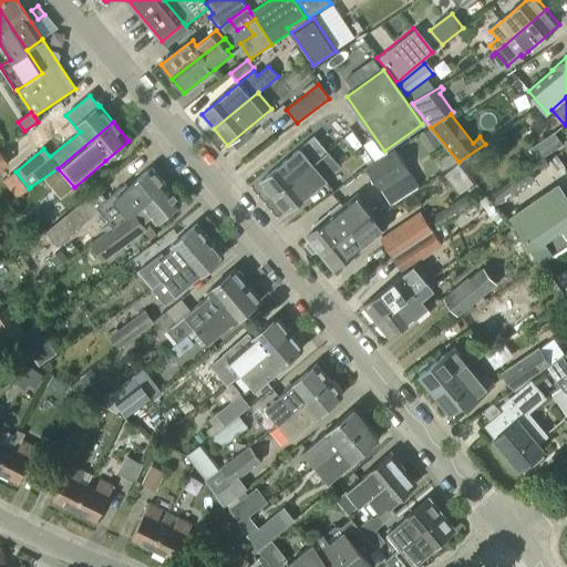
[(429,153),(442,144),(431,127),(419,135),(429,153)]
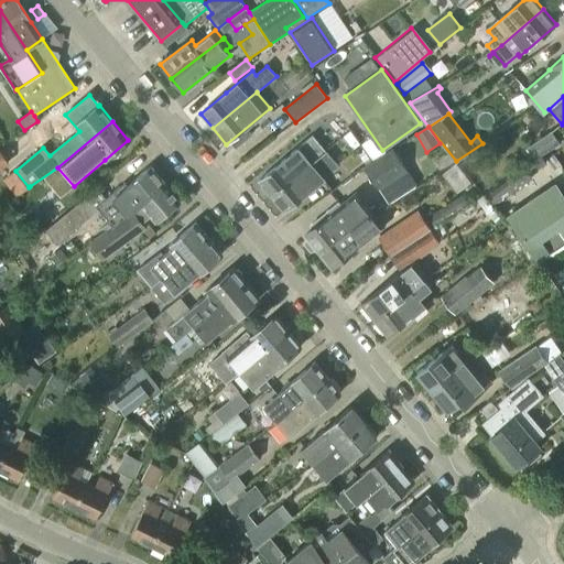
[(534,161),(561,143),(552,129),(525,147),(534,161)]
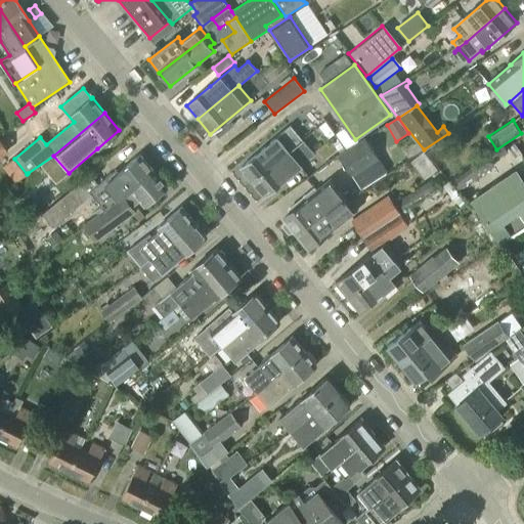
[(319,126),(329,139),(335,134),(325,121),(319,126)]
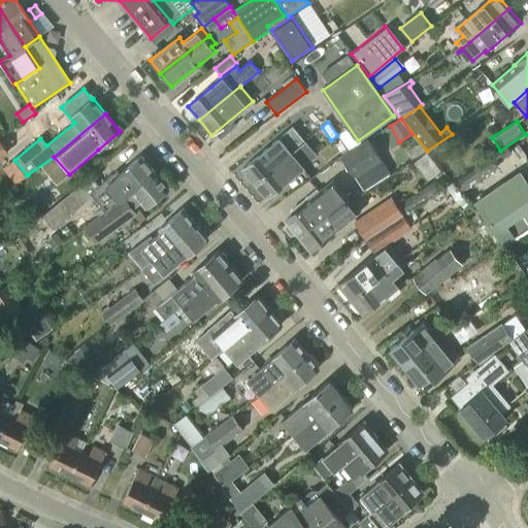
[(253,184),(287,155),(303,141),(292,128),(241,170),(253,184)]
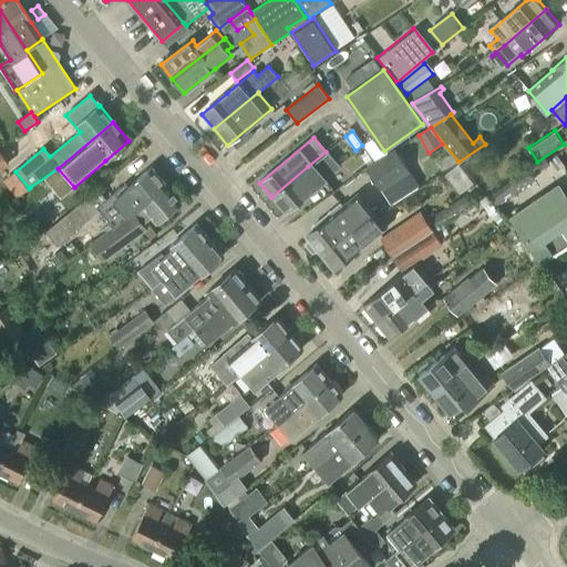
[(380,191),(409,171),(394,148),(366,168),(380,191)]
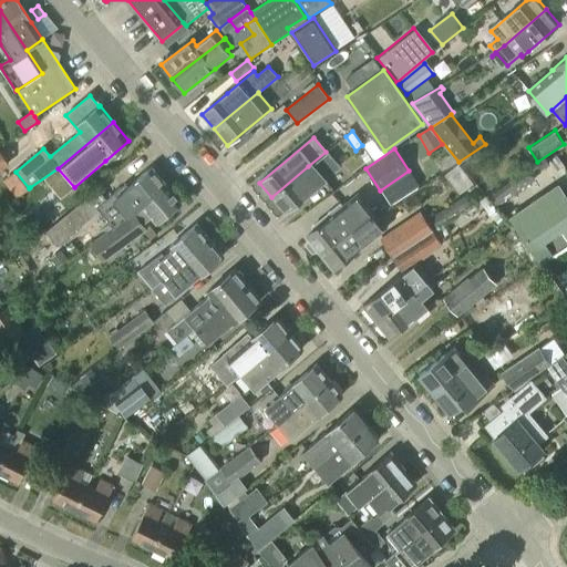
[(0,171),(9,165),(0,152),(0,171)]
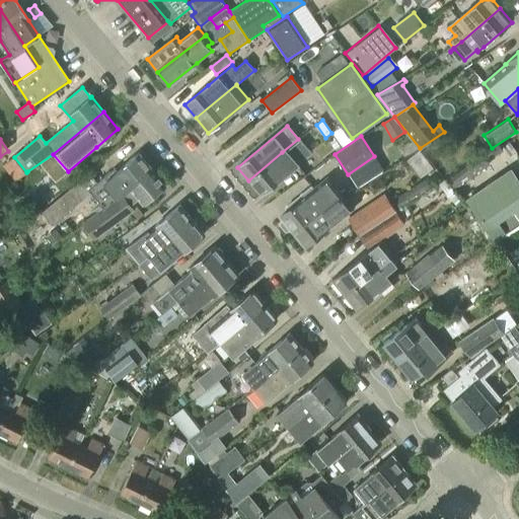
[(261,195),(310,153),(298,139),(282,152),(248,180),(261,195)]
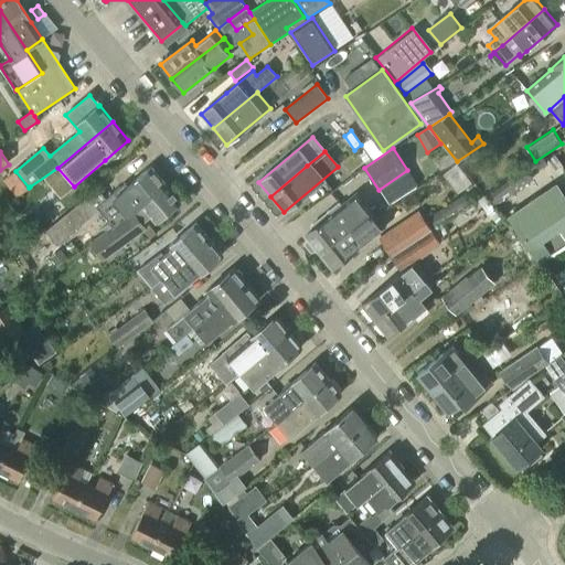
[(553,157),(545,161),(553,172),(561,168),(553,157)]
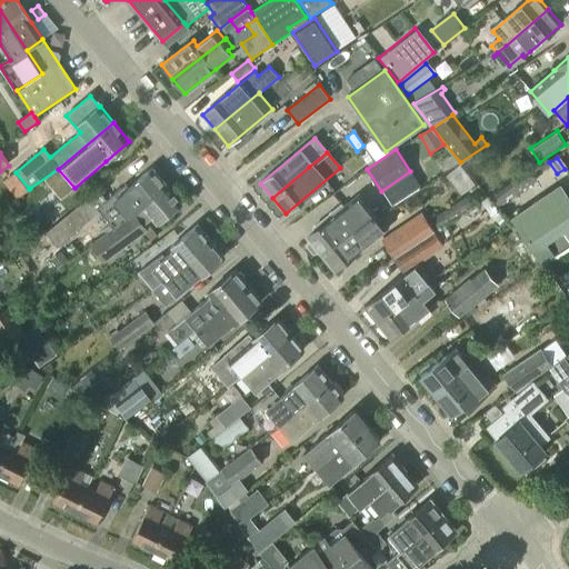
[(130,218),(168,187),(152,169),(115,200),(130,218)]
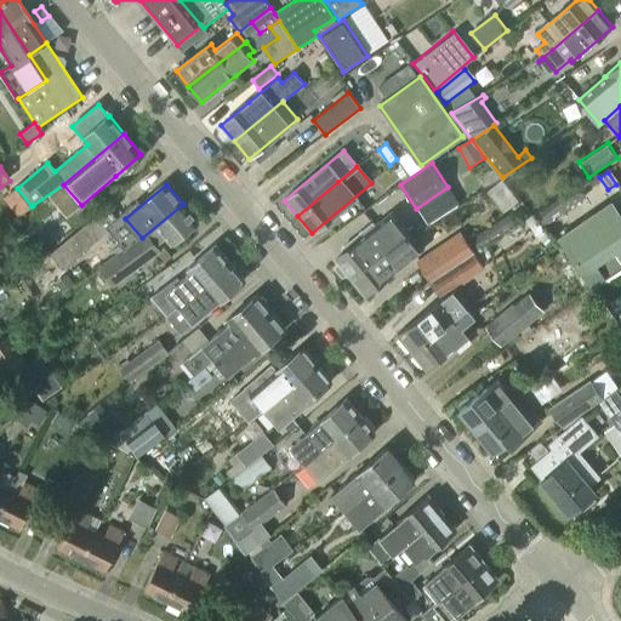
[(171,245),(199,222),(183,204),(142,238),(102,267),(115,283),(159,251),(155,248),(166,239),(171,245)]
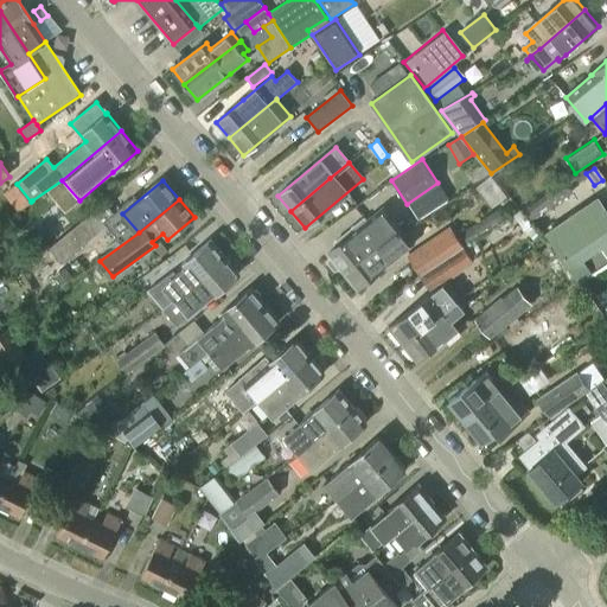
[(62,263),(116,218),(104,203),(49,248),(62,263)]
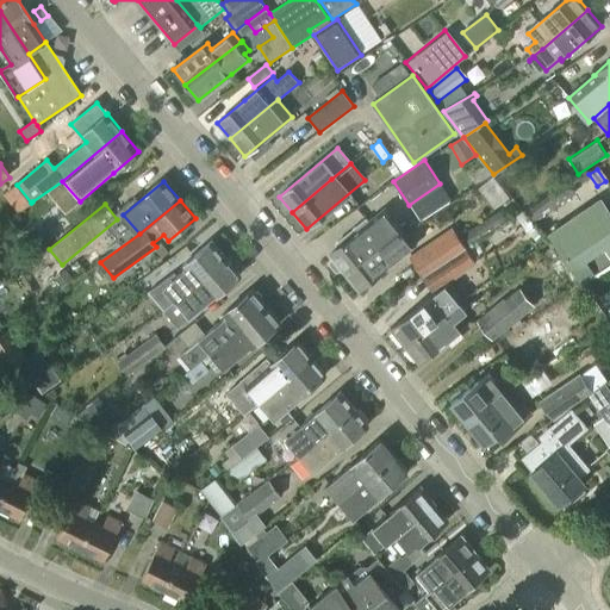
[(565,257),(583,285),(609,266),(609,242),(587,209),(549,235),(565,257)]
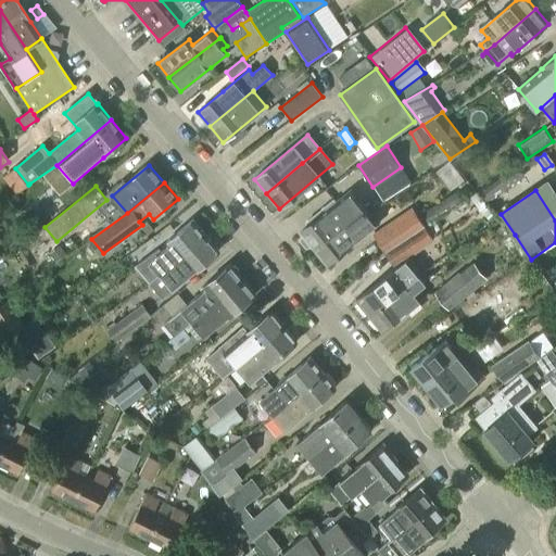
[(366,213),(350,192),(337,203),(333,200),(321,210),(325,213),(318,218),(314,216),(306,223),(307,227),(300,232),(302,236),(300,240),(306,248),(311,247),(313,249),(362,209),(365,214),(366,213)]
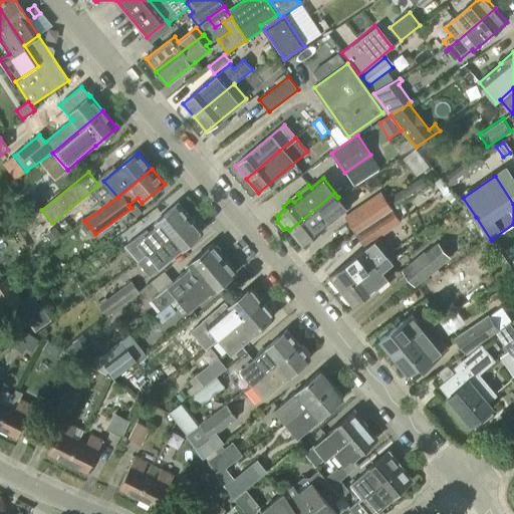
[(395,207),(426,188),(420,178),(390,198),(395,207)]
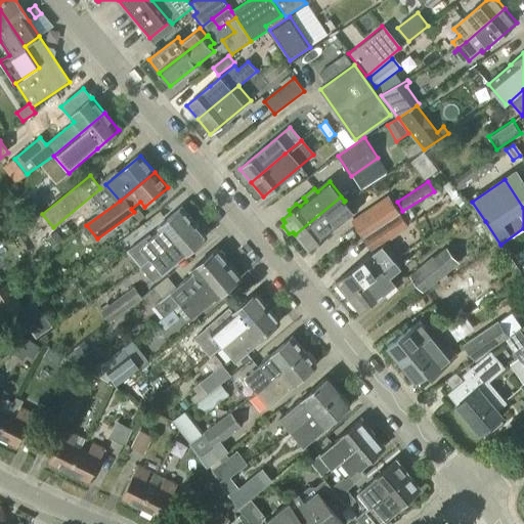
[(449,181),(442,186),(459,206),(466,201),(449,181)]
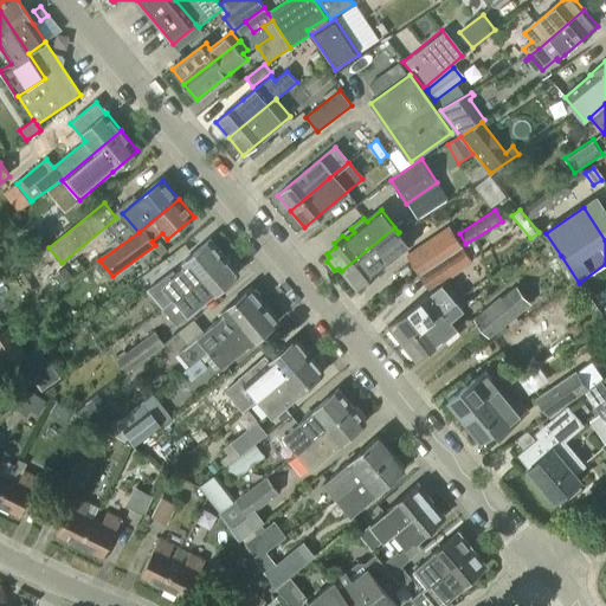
[(398,233),(394,227),(341,271),(355,288),(361,283),(367,284),(374,278),(374,272),(410,244),(399,232),(398,233)]
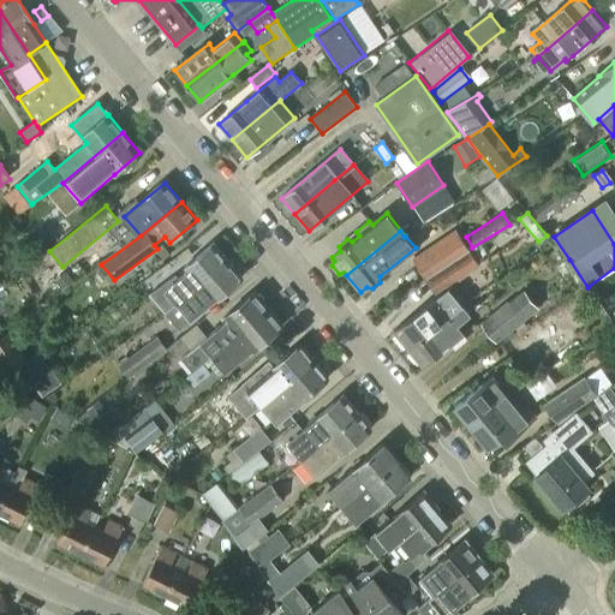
[(427,279),(470,250),(458,233),(415,262),(427,279)]
